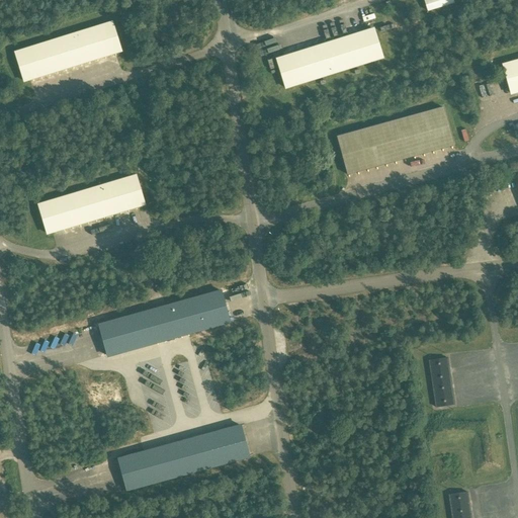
[(452,0),(424,0),(428,11),(454,3),(452,0)]
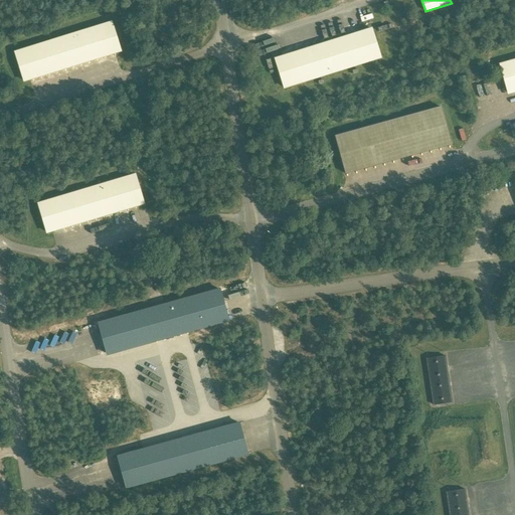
[(23,80),(114,52),(120,51),(111,22),(14,52),(23,80)]
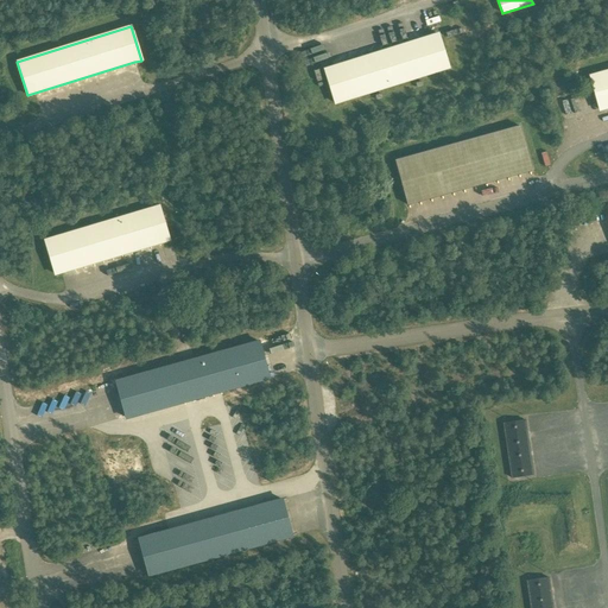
[(438,35),(330,68),(324,70),(335,103),(448,68),(438,35)]
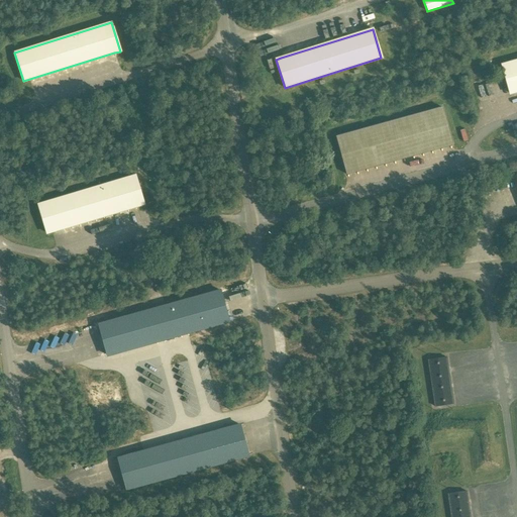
[(516,61),(501,65),(504,74),(509,94),(516,91),(516,61)]
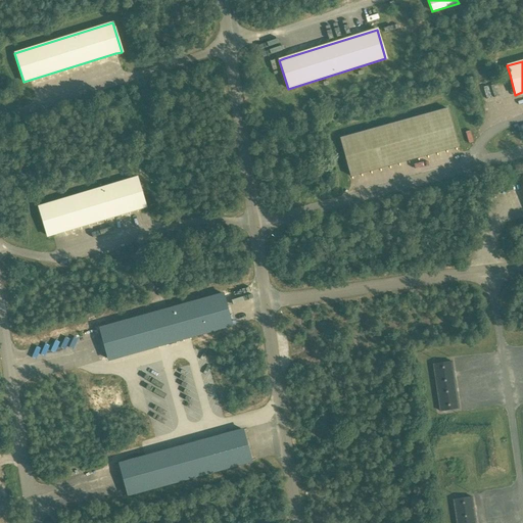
[(339,138),(349,177),(457,147),(446,108),(339,138)]
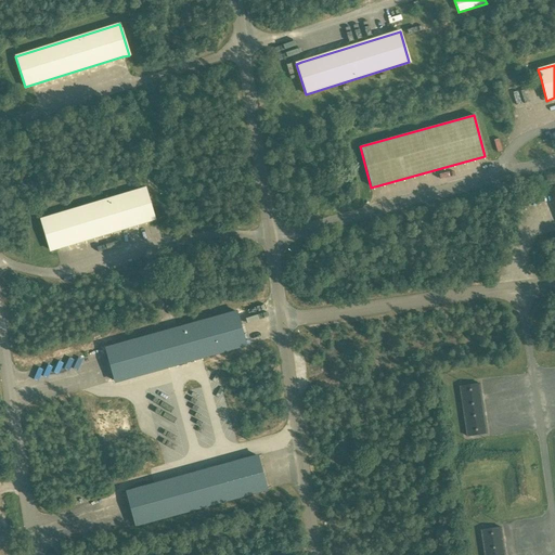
[(40,220),(50,250),(154,219),(144,189),(40,220)]
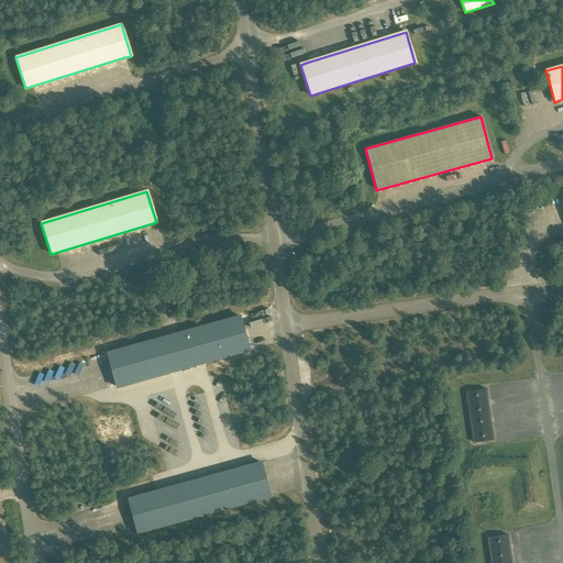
[(107,354),(116,387),(249,350),(240,317),(107,354)]
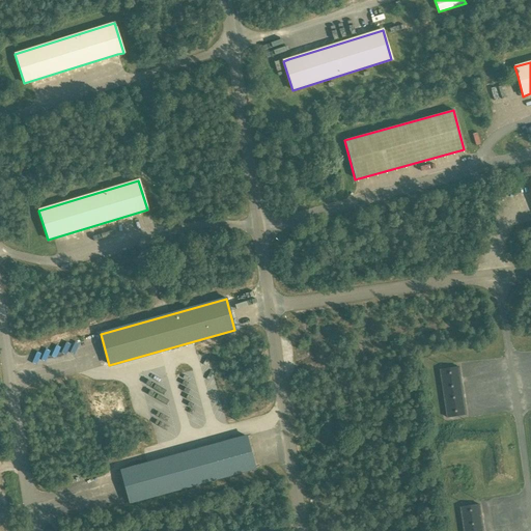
[(465,415),(463,403),(457,367),(439,369),(446,418),(465,415)]
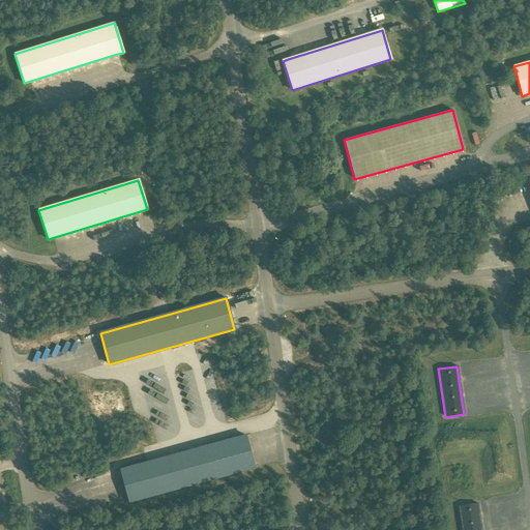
[(120,470),(128,502),(254,467),(245,436),(120,470)]
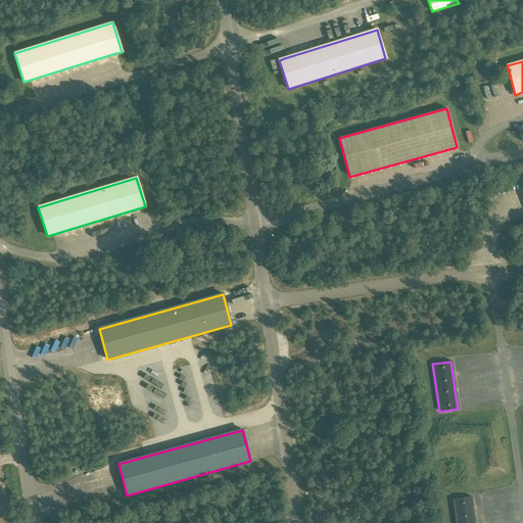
[(474,522),(471,496),(453,500),(456,522),(474,522)]
